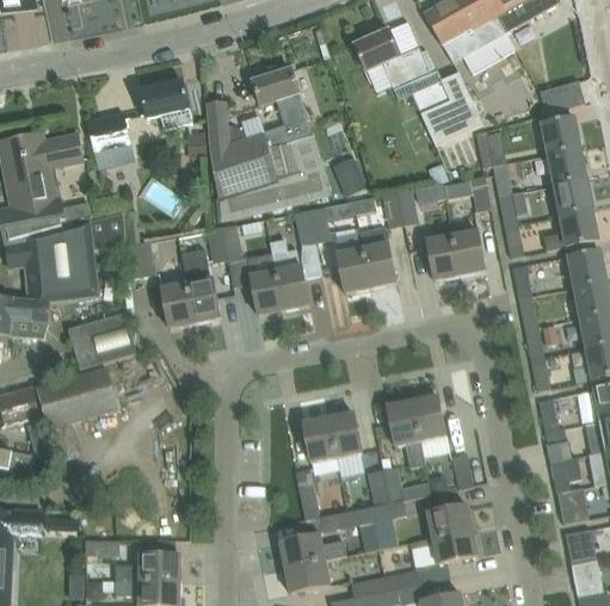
[(448,0),(424,14),(436,35),(442,45),(443,45),(453,62),(464,56),(473,70),(515,48),(505,32),(515,28),(530,18),(560,1),(559,0),(448,0)]
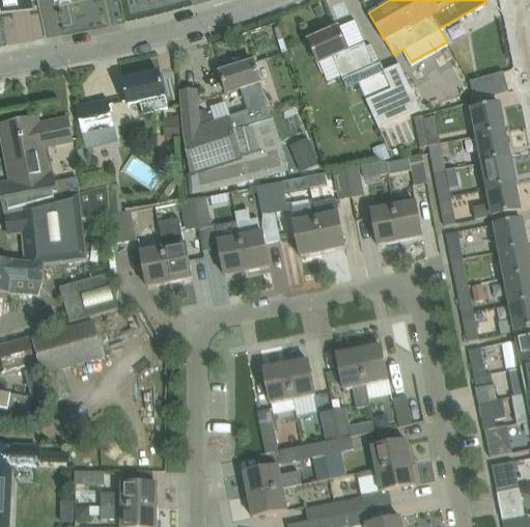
[(337,25),(307,37),(315,57),(317,61),(331,55),(345,86),(357,81),(365,100),(391,88),(383,68),(379,60),(373,62),(372,60),(364,40),(347,48),(337,25)]
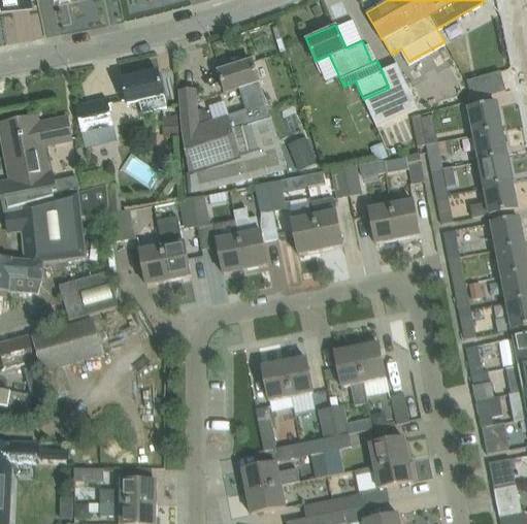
[(187,190),(201,187),(286,166),(275,136),(251,59),(218,69),(225,91),(238,86),(245,107),(211,119),(209,113),(206,110),(201,108),(196,108),(195,89),(178,90),(180,129),(184,129),(190,169),(186,170),(187,190)]
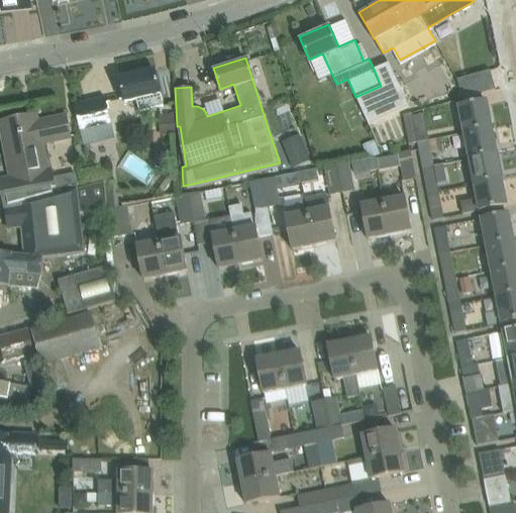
[(172,63),(178,82),(187,79),(182,60),(172,63)]
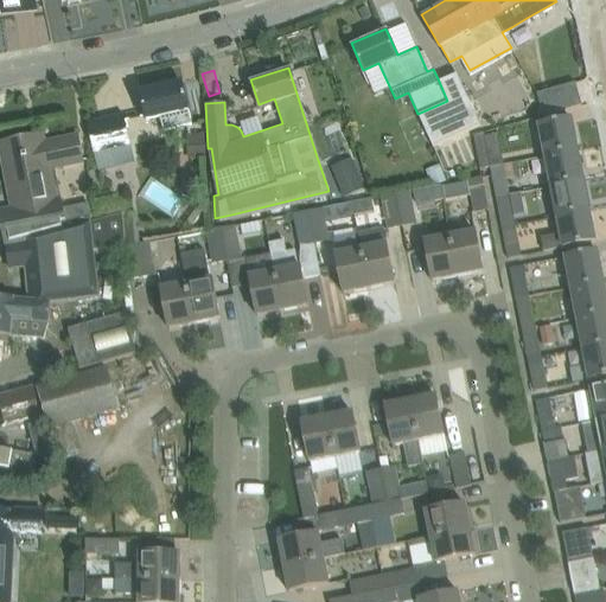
[(447,101),(418,114),(431,143),(478,122),(455,70),(438,78),(447,101)]
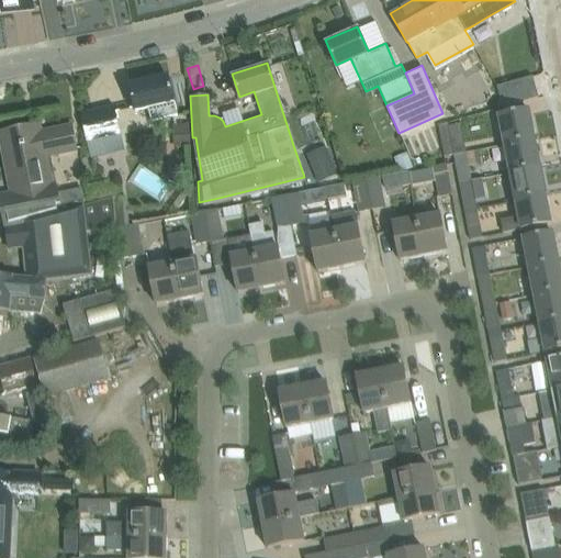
[(177,113),(172,95),(168,74),(128,82),(134,109),(147,107),(150,119),(177,113)]
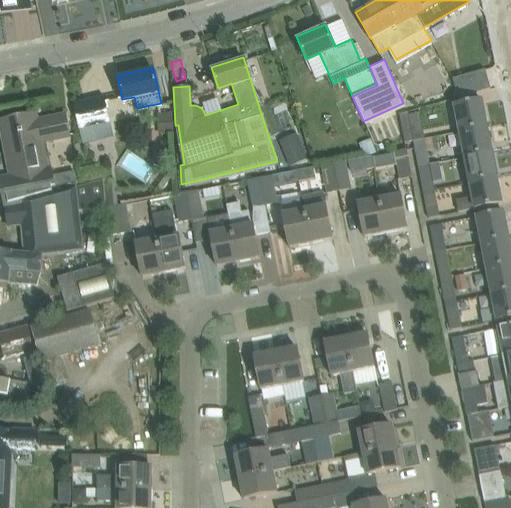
[(484,67),(465,72),(452,76),(457,95),(490,86),(484,67)]
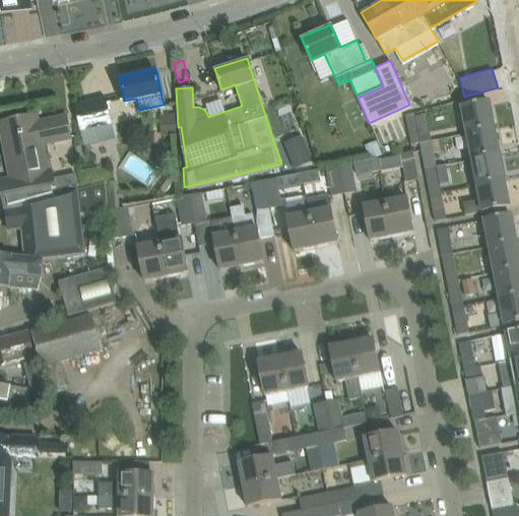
[(115,137),(105,93),(73,102),(83,144),(115,137)]
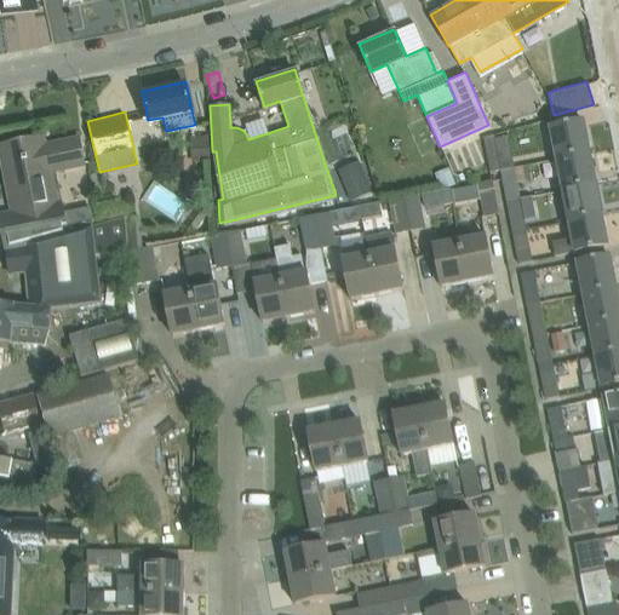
[(549,125),(555,156),(589,150),(583,119),(549,125)]
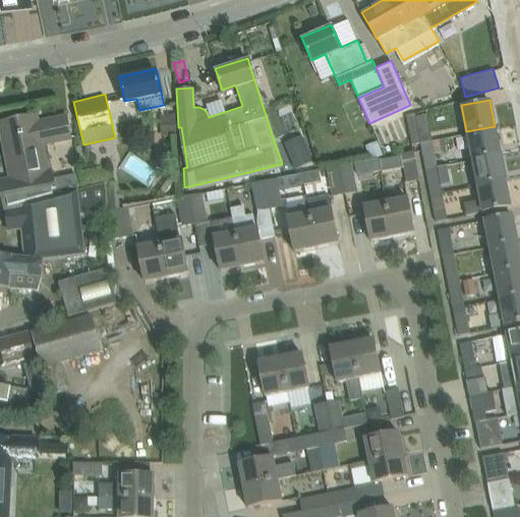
[(428,135),(423,111),(416,112),(415,110),(405,112),(411,142),(419,140),(431,138),(432,138),(432,134),(428,135)]
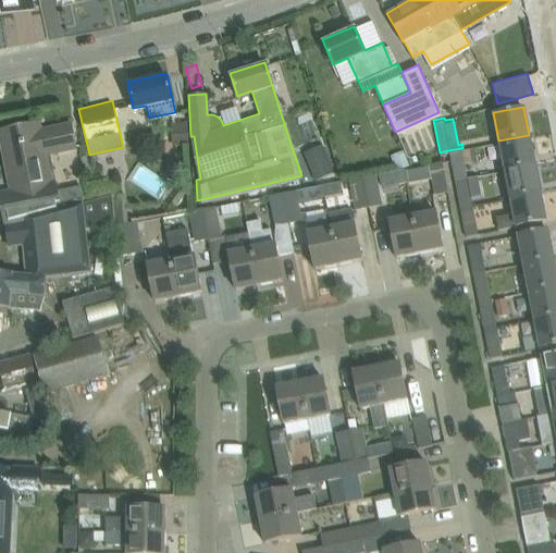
[(186,120),(169,121),(171,145),(188,144),(186,120)]
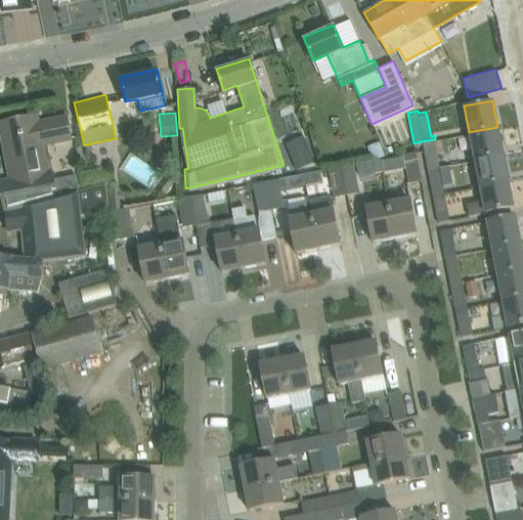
[(12,177),(0,179),(0,189),(4,210),(58,196),(56,188),(54,177),(47,141),(70,137),(70,135),(66,115),(36,121),(35,114),(32,115),(32,118),(24,120),(24,117),(0,121),(0,127),(7,165),(10,164),(12,177)]
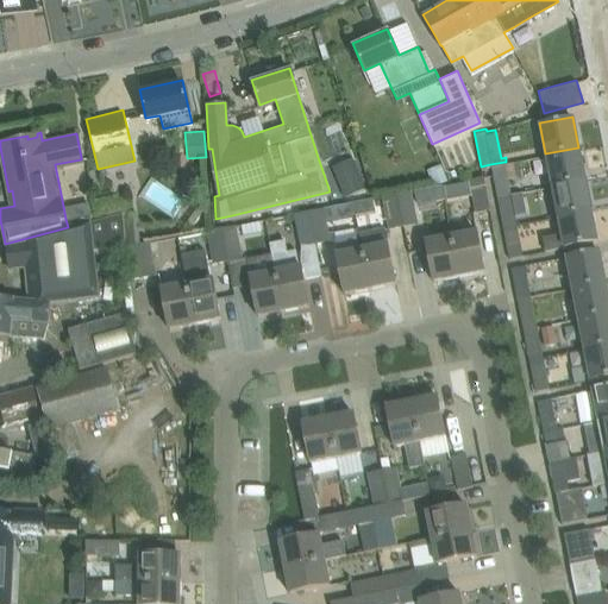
[(578,148),(545,153),(547,165),(551,184),(584,177),(578,148)]
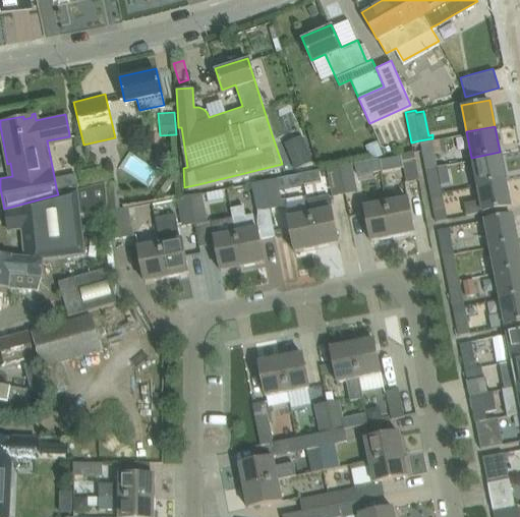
[(363,144),(368,158),(382,153),(377,138),(363,144)]
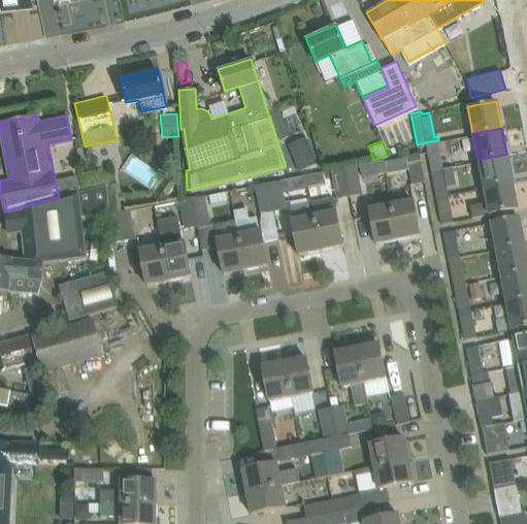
[(442,166),(437,140),(425,142),(430,169),(442,166)]
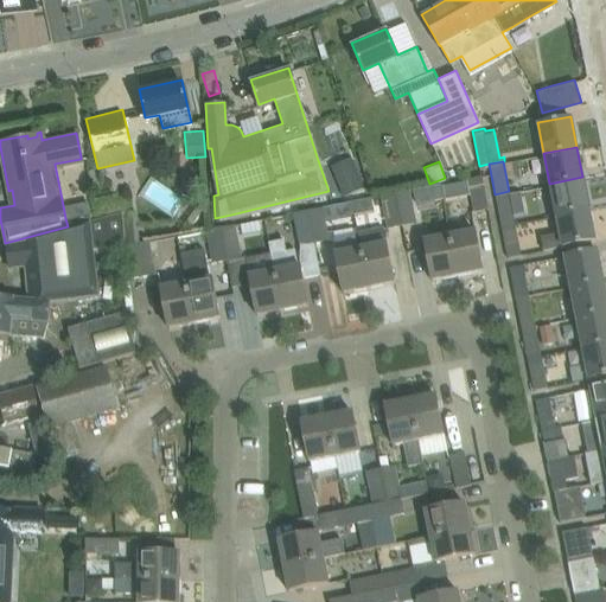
[(353,166),(333,174),(342,197),(362,189),(353,166)]
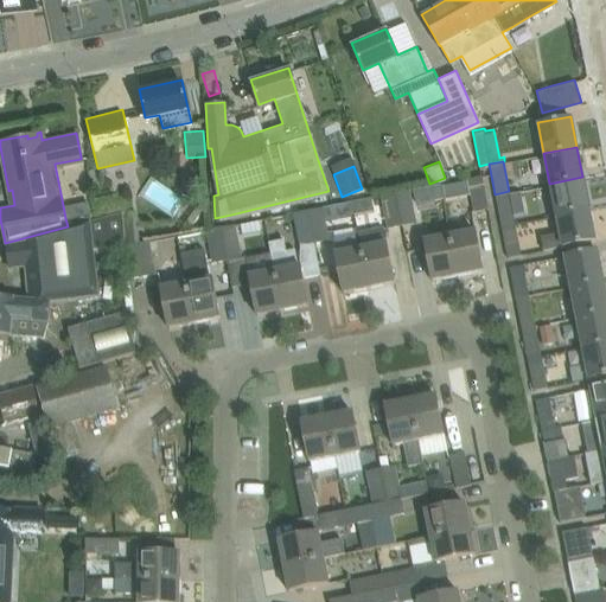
[(488,206),(482,173),(467,175),(473,209),(488,206)]
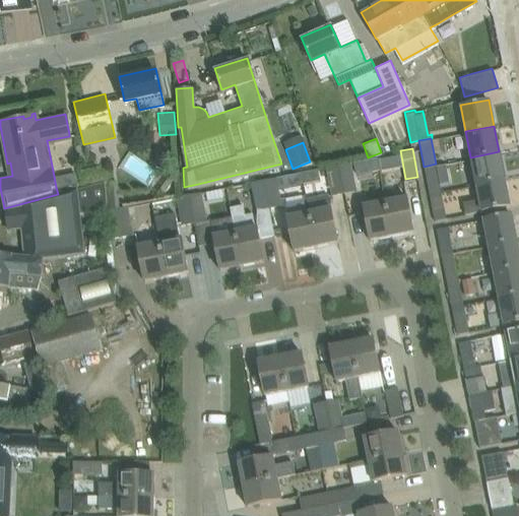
[(504,178),(499,151),(470,157),(475,184),(504,178)]
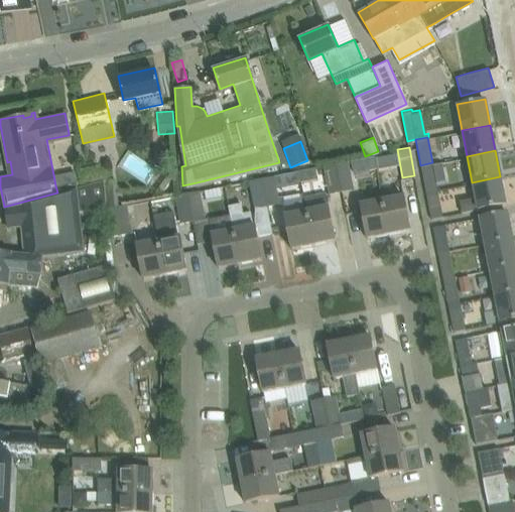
[(373,154),(365,156),(368,167),(376,165),(373,154)]
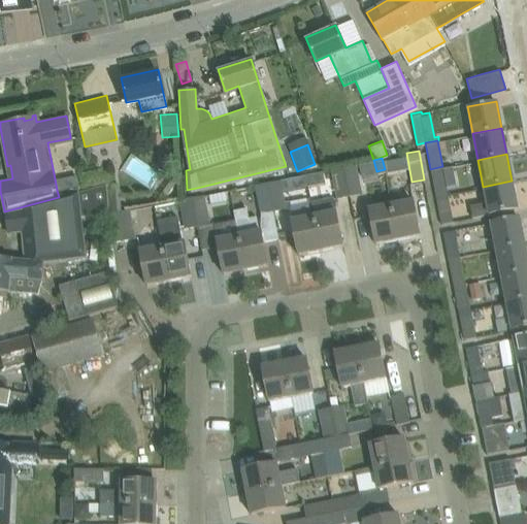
[(361,191),(356,164),(343,166),(349,194),(361,191)]
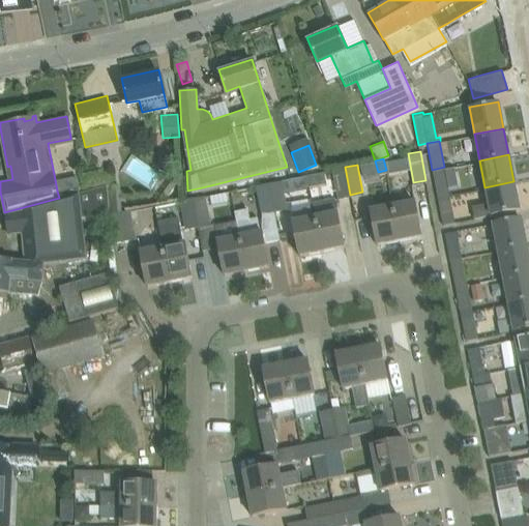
[(350,195),(345,167),(332,170),(338,198),(350,195)]
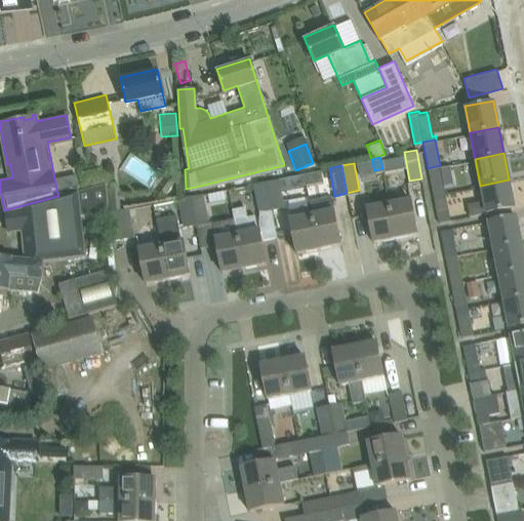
[(428,168),(433,195),(445,192),(440,165),(428,168)]
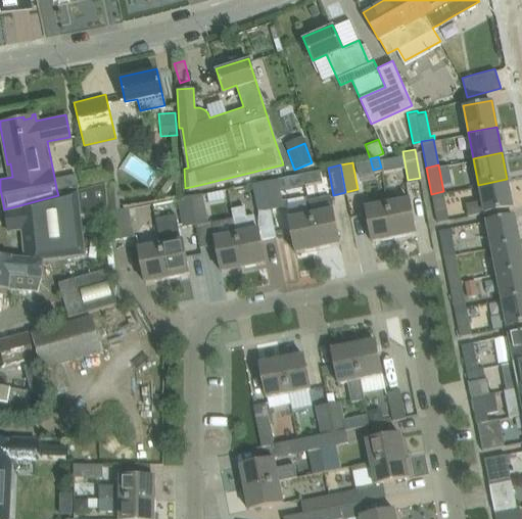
[(76,173),(64,175),(66,186),(78,184),(76,173)]
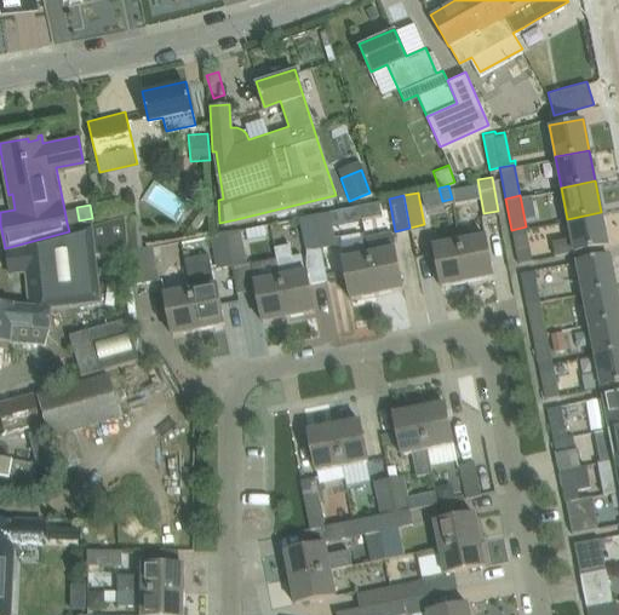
[(333,243),(326,208),(313,211),(320,247),(333,243)]
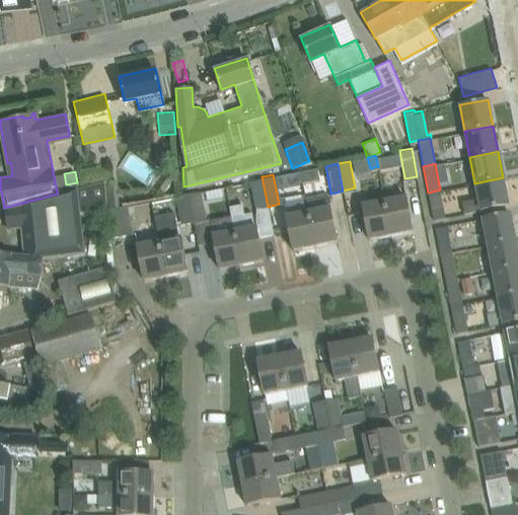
[(262,176),(249,178),(255,209),(268,207),(262,176)]
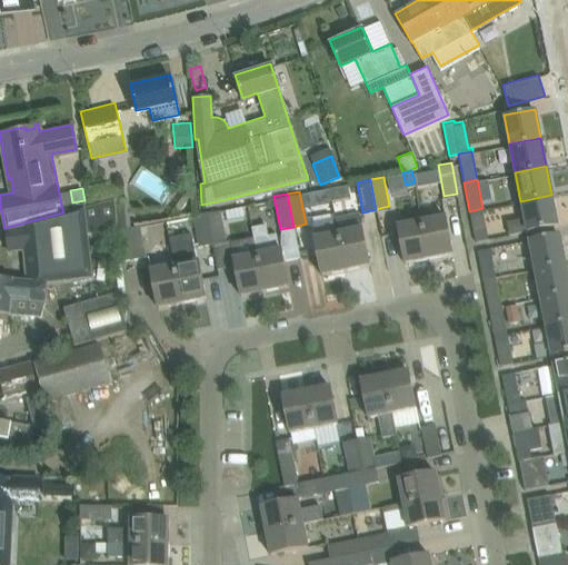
[(557,224),(551,195),(520,201),(524,215),(506,219),(509,233),(526,229),(557,224)]
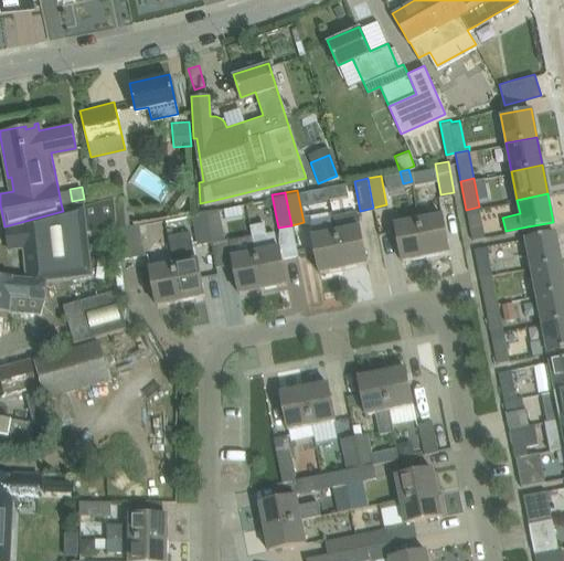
[(259,194),(234,197),(236,219),(262,217),(259,194)]
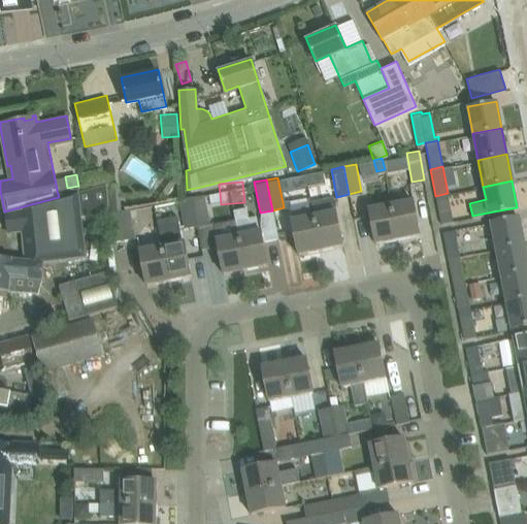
[(118,183),(105,186),(109,211),(121,208),(118,183)]
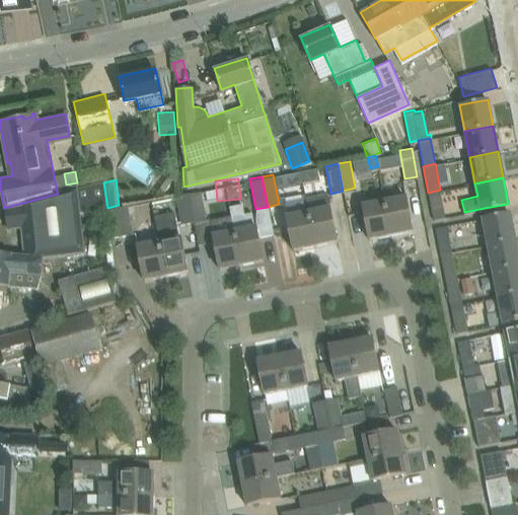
[(107,208),(103,182),(103,180),(79,188),(4,208),(6,227),(19,225),(21,254),(0,252),(0,283),(37,287),(40,274),(42,256),(84,251),(80,212),(107,209),(107,208)]
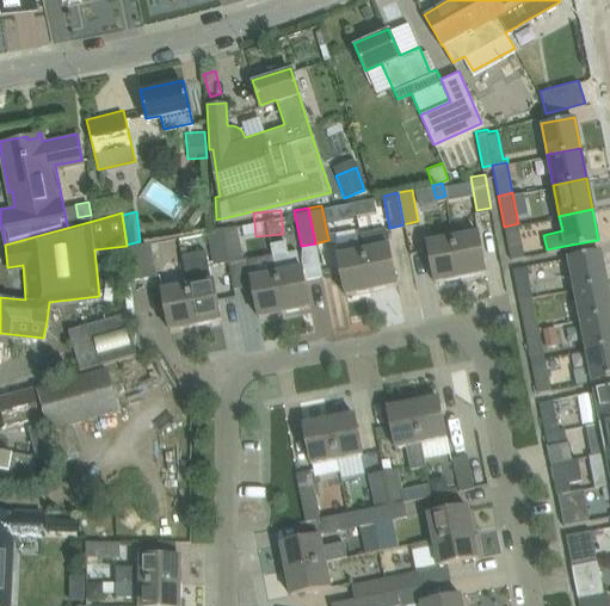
[(241,255),(234,222),(221,226),(227,259),(241,255)]
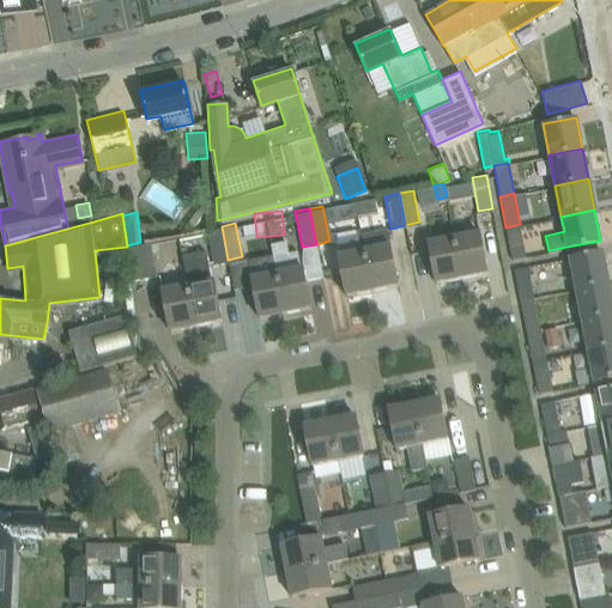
[(521,233),(520,224),(506,228),(511,257),(525,255),(521,233)]
